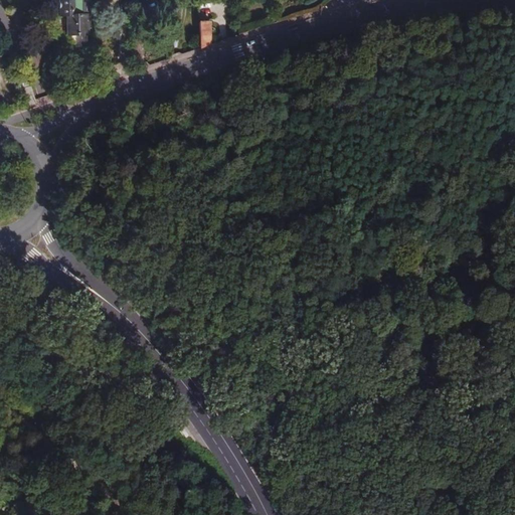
[(82,17),(81,0),(58,0),(59,17),(66,17),(82,17)]
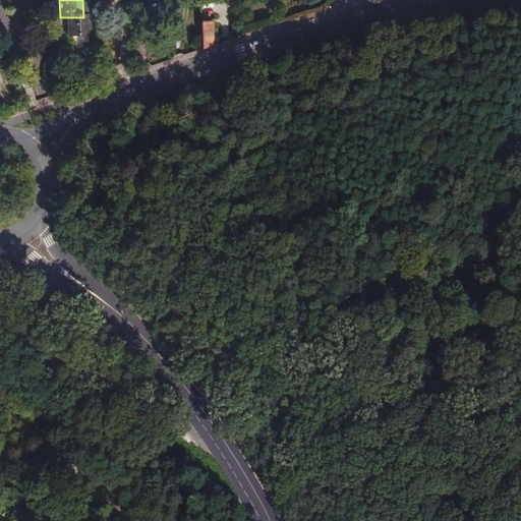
[(83,17),(67,17),(68,37),(90,37),(89,29),(92,29),(92,20),(89,20),(89,16),(83,17)]
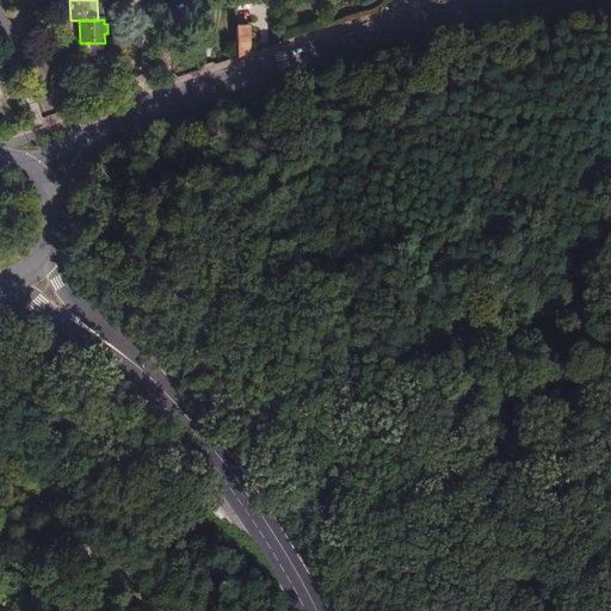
[(235,25),(236,59),(251,54),(250,24),(235,25)]
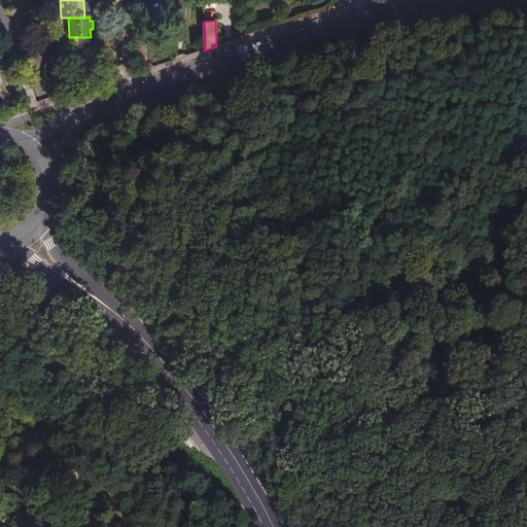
[(192,449),(186,441),(184,443),(189,450),(192,449)]
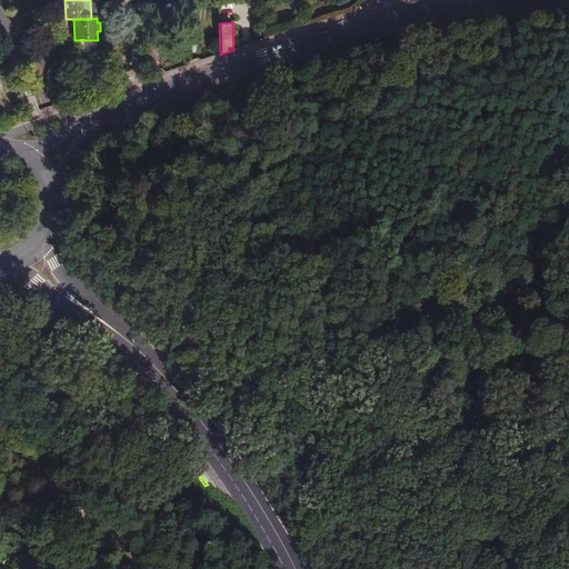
[(0,496),(8,507),(16,502),(7,490),(0,493),(0,496)]
